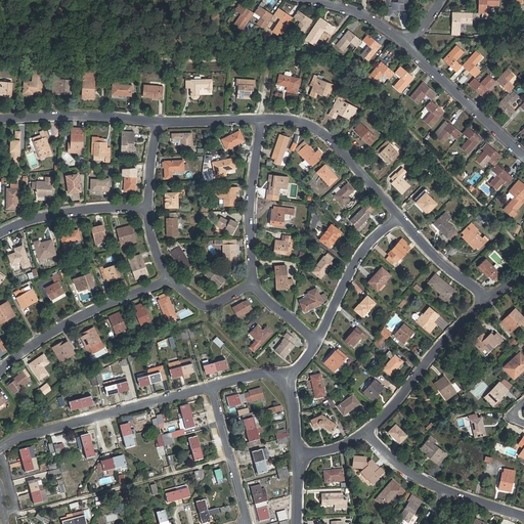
[(407,9),(407,0),(397,0),(398,2),(390,2),(390,0),(385,0),(385,1),(385,9),(390,9),(390,10),(390,16),(395,16),(396,10),(403,11),(405,11),(405,9),(407,9)]
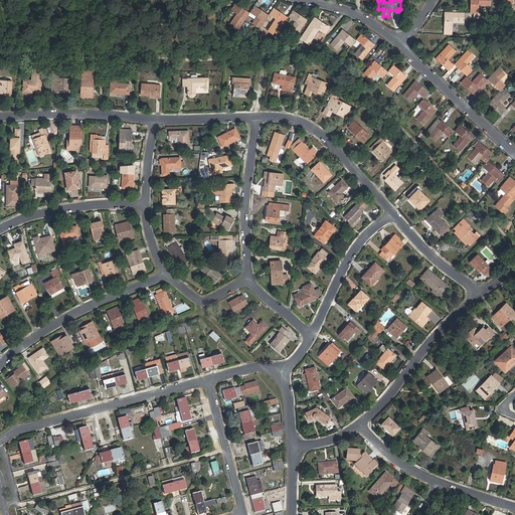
[(470,0),(470,13),(476,13),(478,13),(479,5),(490,6),(490,0),(470,0)]
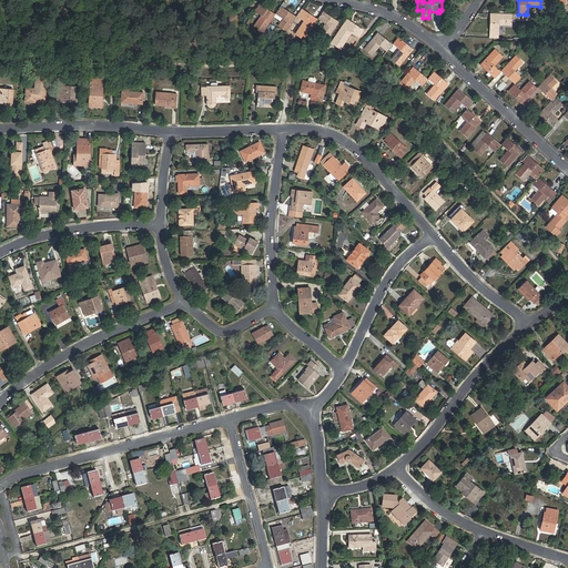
[(263,31),(275,14),(259,3),(253,11),(261,16),(254,26),(263,31)]
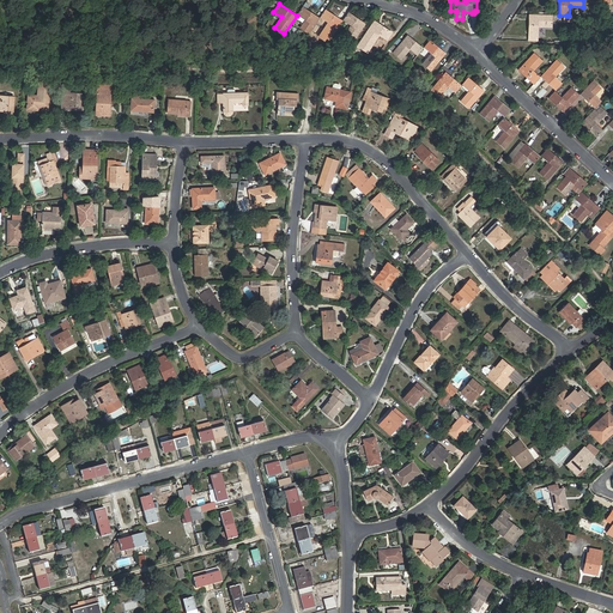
[(309,34),(320,18),(303,7),(297,14),(304,19),(299,28),(309,34)]
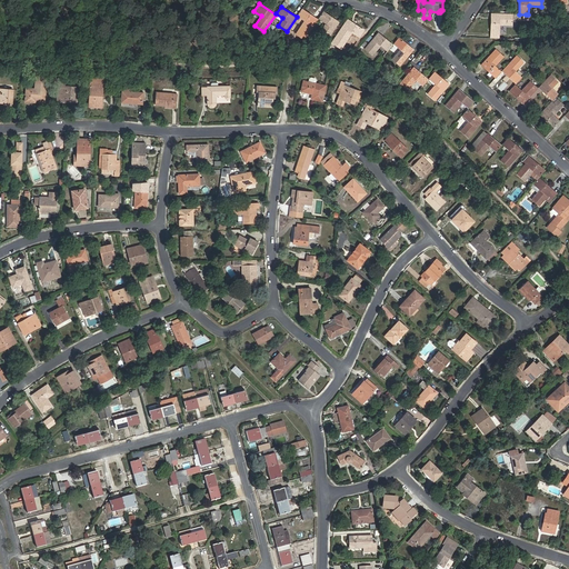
[(303,39),(318,19),(302,9),(297,16),(305,21),(296,33),(303,39)]
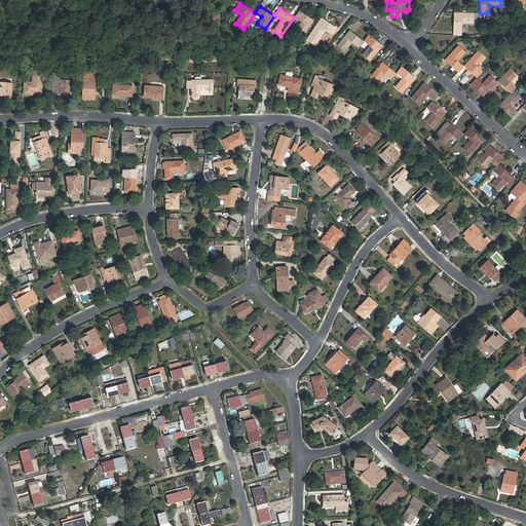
[(302,37),(313,21),(299,10),(294,16),(301,22),(294,31),(302,37)]
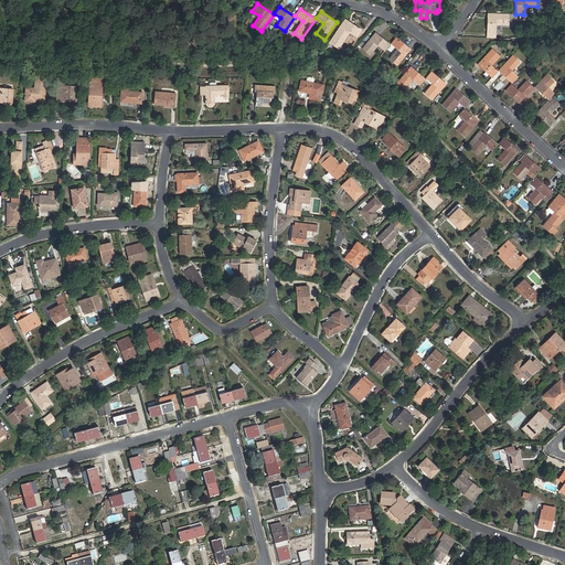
[(509,14),(488,13),(487,32),(496,32),(497,24),(509,24),(509,14)]
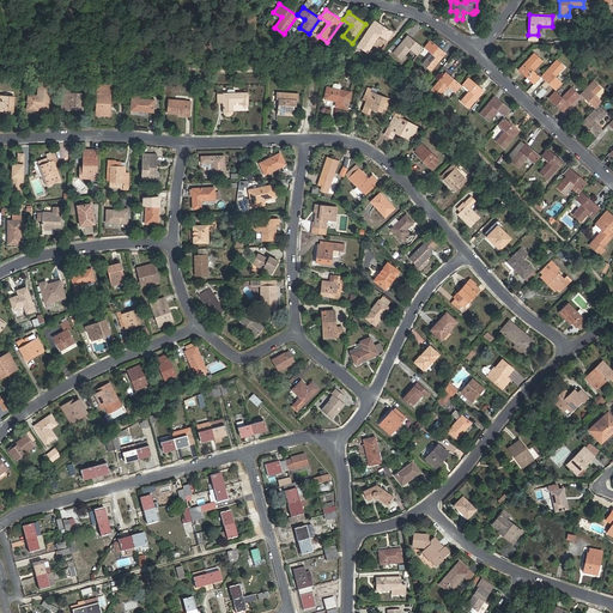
[(392,32),(375,20),(358,46),(368,53),(380,35),(387,40),(392,32)]
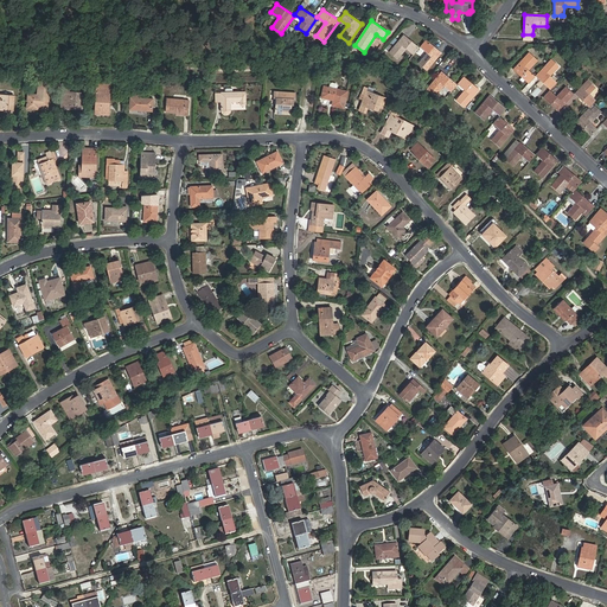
[(403,34),(389,52),(397,59),(407,49),(414,55),(419,48),(403,34)]
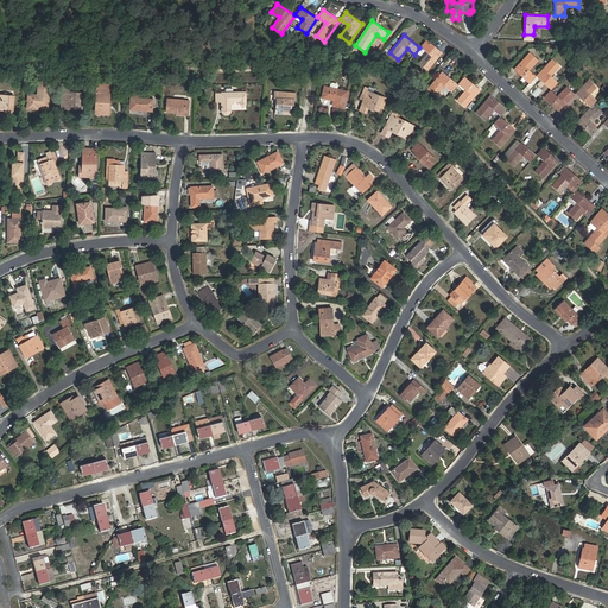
[(428,54),(419,63),(428,70),(442,54),(426,40),(420,48),(428,54)]
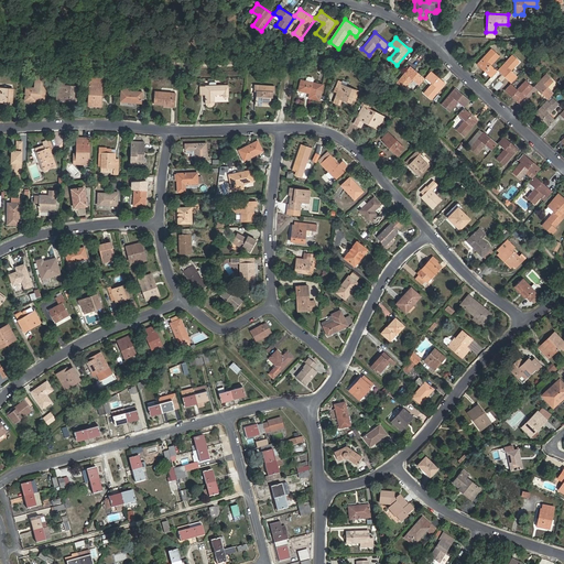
[(485,56),(480,61),(477,64),(491,77),(497,72),(490,65),(499,56),(491,49),(485,56)]
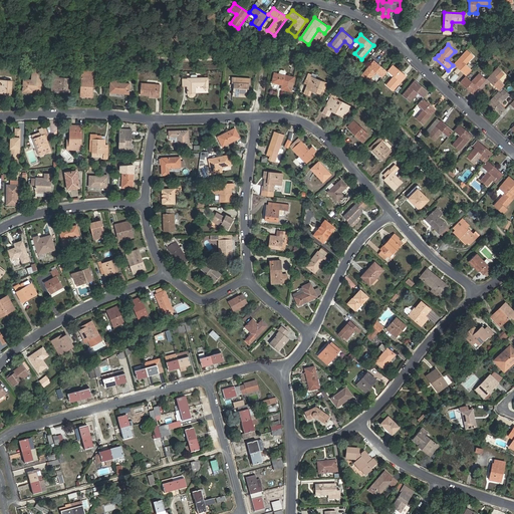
[(466,64),(473,56),(467,50),(454,63),(466,75),(471,70),(466,64)]
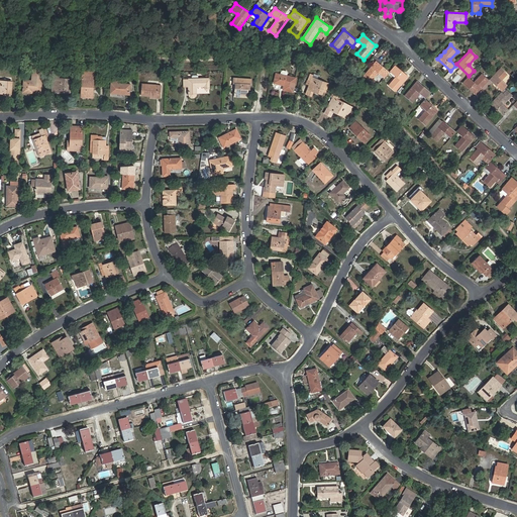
[(352,58),(347,64),(351,68),(356,61),(352,58)]
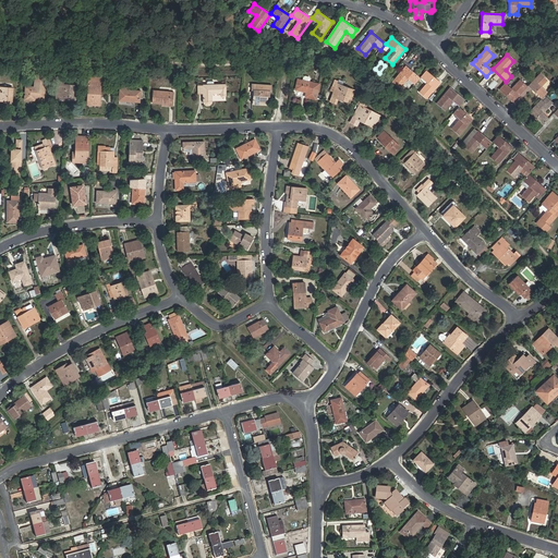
[(400,88),(409,80),(414,84),(420,79),(405,65),(392,82),(400,88)]
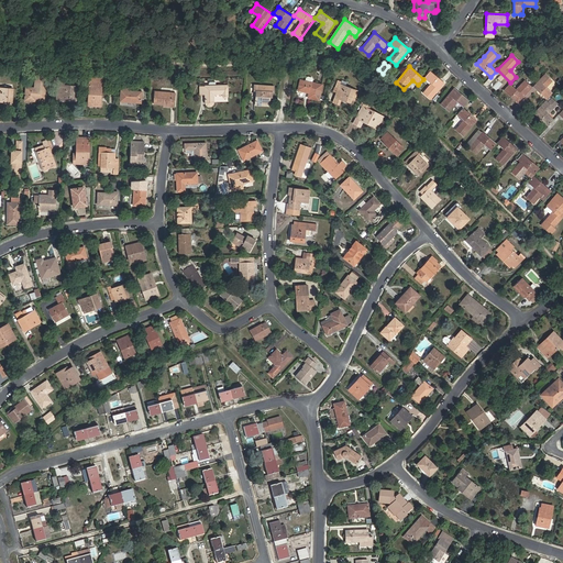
[(431,99),(444,84),(430,72),(424,78),(431,84),(423,92),(431,99)]
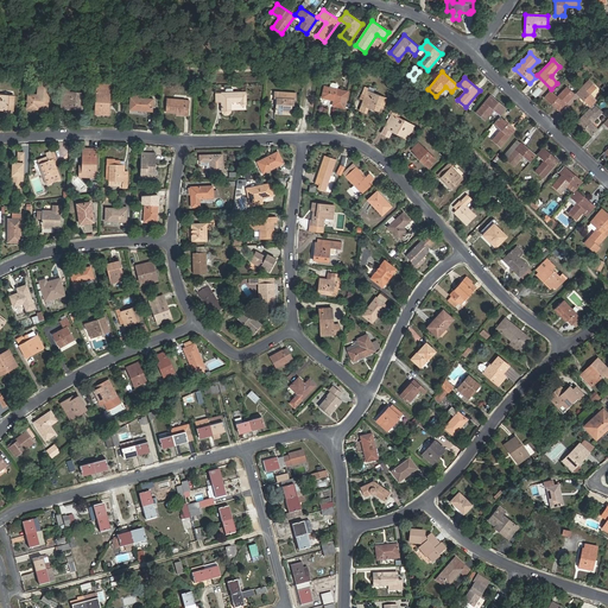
[(575,93),(590,107),(596,101),(590,94),(596,88),(588,80),(575,93)]
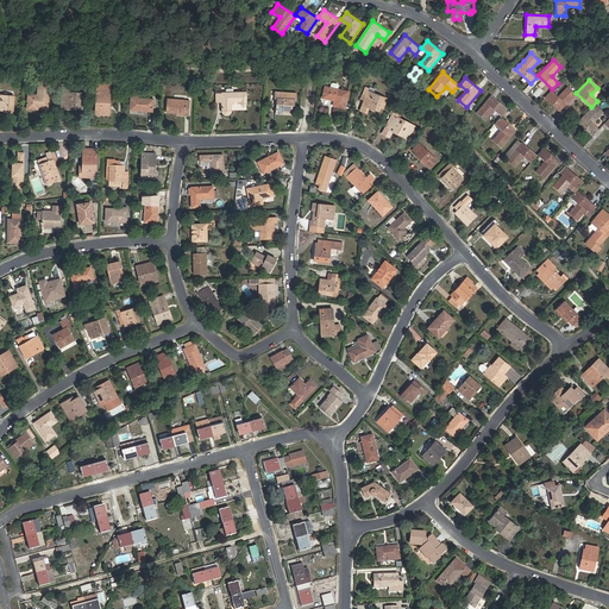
[(36,110),(36,107),(49,107),(50,82),(39,81),(38,95),(29,94),(27,110),(36,110)]
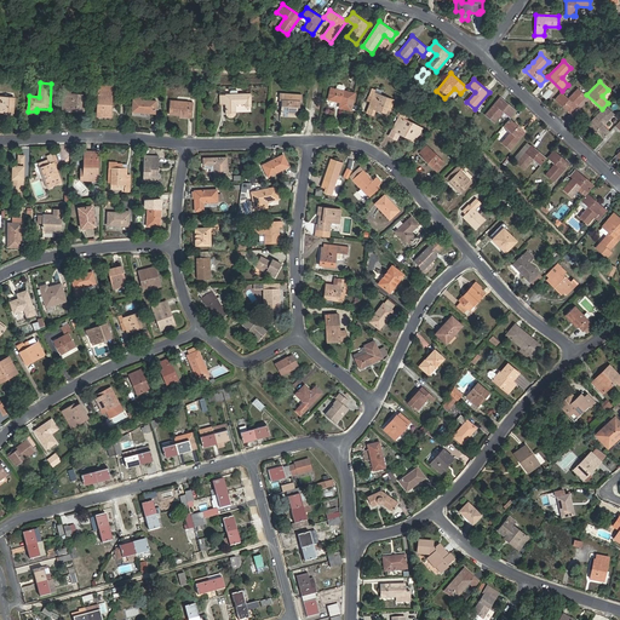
[(98,85),(98,89),(97,116),(112,118),(113,90),(102,89),(102,85),(98,85)]
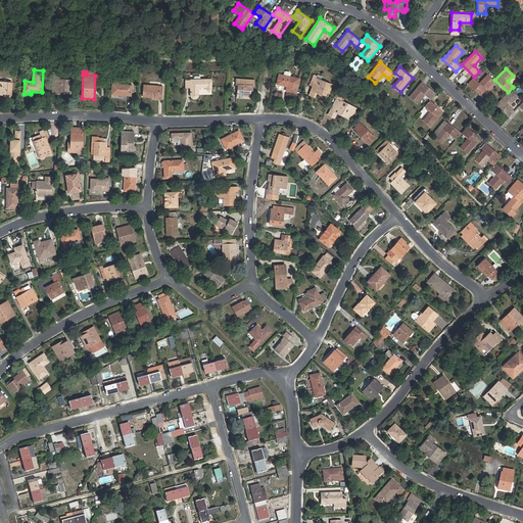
[(60,73),(54,73),(54,80),(53,84),(57,84),(56,93),(72,94),(73,80),(59,80),(60,73)]
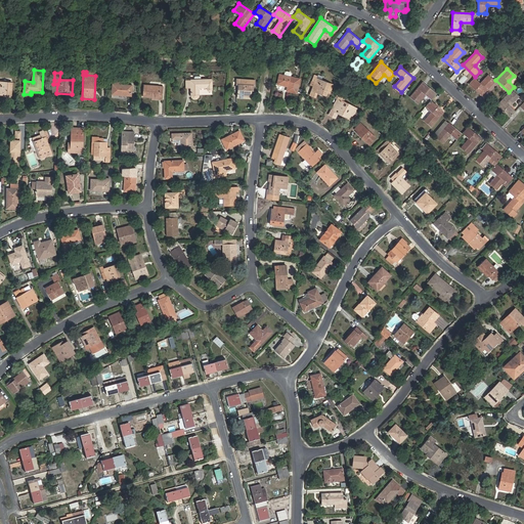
[(288,87),(287,91),(297,94),(300,79),(279,75),(277,84),(288,87)]
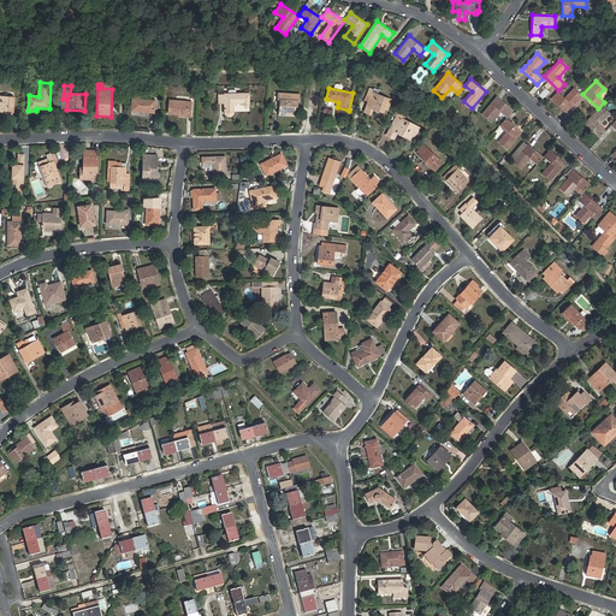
[(373,108),(385,113),(390,99),(379,95),(372,92),(373,89),(369,88),(365,100),(368,101),(365,112),(371,114),(373,108)]
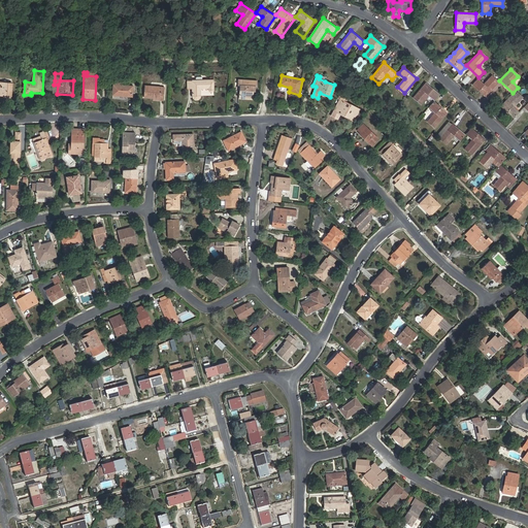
[(486,96),(498,81),(492,75),(484,84),(477,78),(472,85),(486,96)]
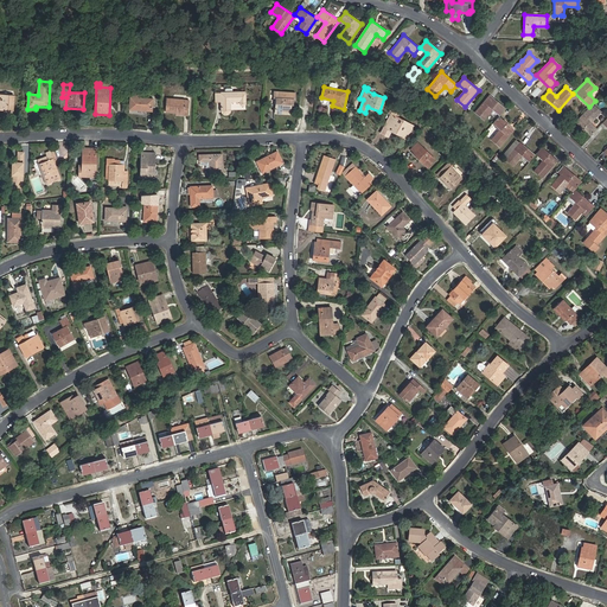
[(215,102),(221,102),(221,110),(223,114),(227,115),(230,113),(231,110),(231,102),(240,102),(240,103),(241,106),(243,107),(246,106),(247,103),(247,93),(246,93),(246,91),(232,91),(225,91),(221,91),(221,93),(215,93),(215,102)]
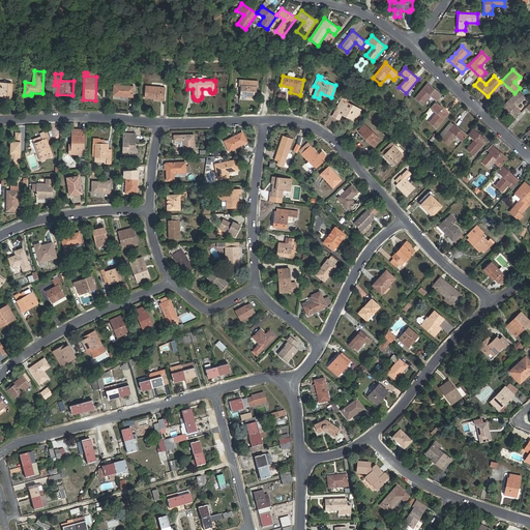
[(256,86),(257,86),(257,81),(239,80),(239,85),(241,85),(240,99),(255,99),(255,91),(256,91),(256,86)]
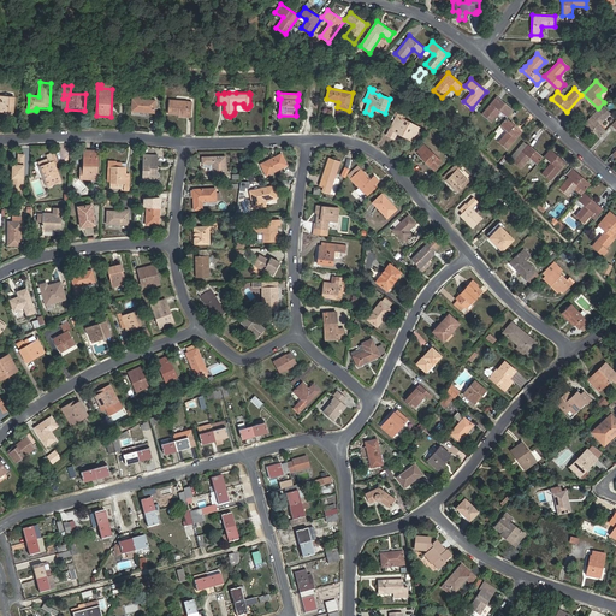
[(131,111),(154,113),(155,101),(142,100),(142,95),(134,94),(131,111)]
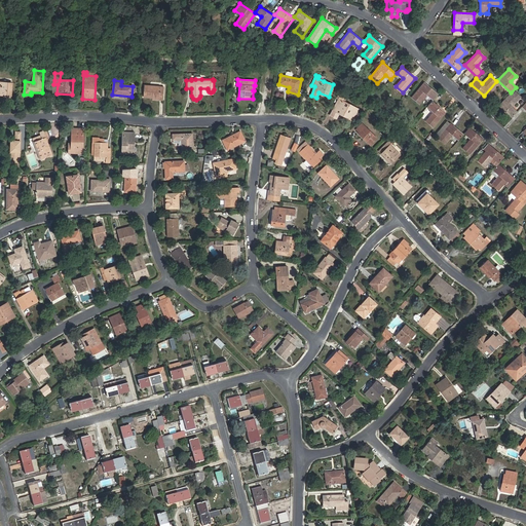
[(12,83),(0,81),(0,95),(11,96),(12,83)]
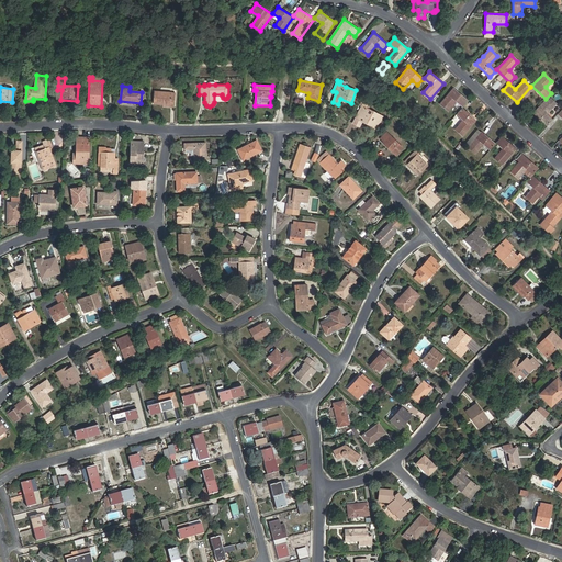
[(448,111),(457,102),(462,107),(468,101),(453,89),(440,104),(448,111)]
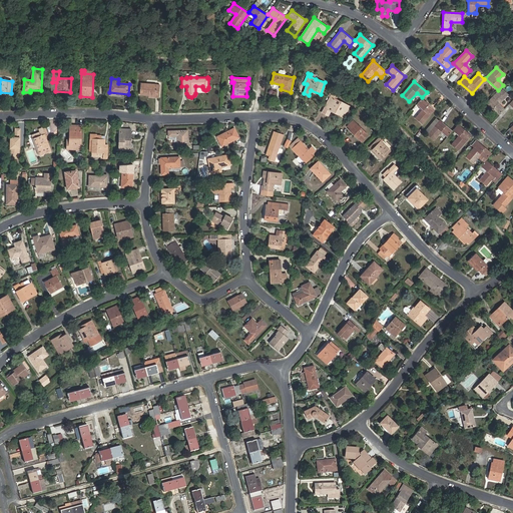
[(140,95),(155,96),(155,97),(158,97),(159,85),(141,83),(140,95)]
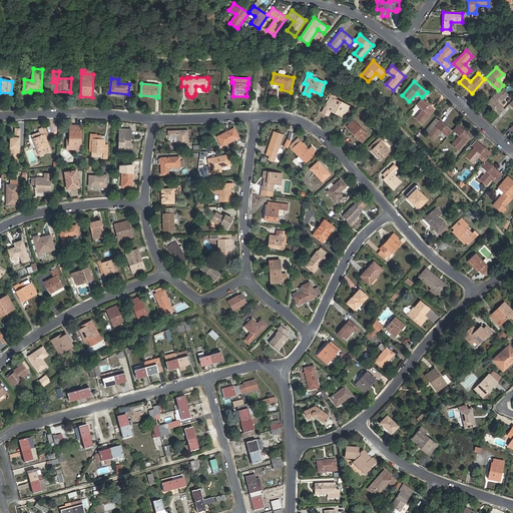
[(497,91),(487,103),(499,114),(504,109),(499,104),(504,98),(508,94),(503,90),(500,93),(497,91)]
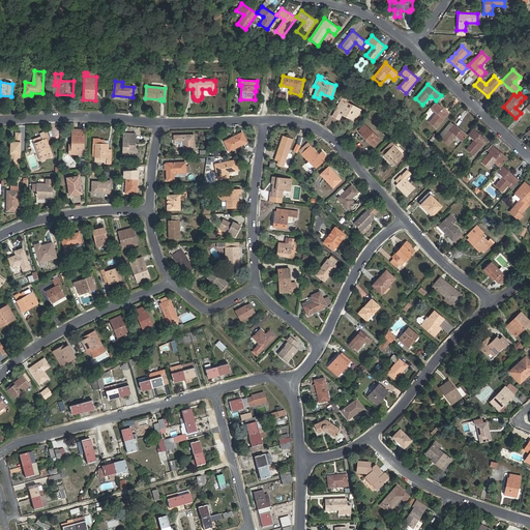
[(348,116),(356,121),(361,110),(342,98),(332,116),(340,119),(342,115),(347,118),(348,116)]
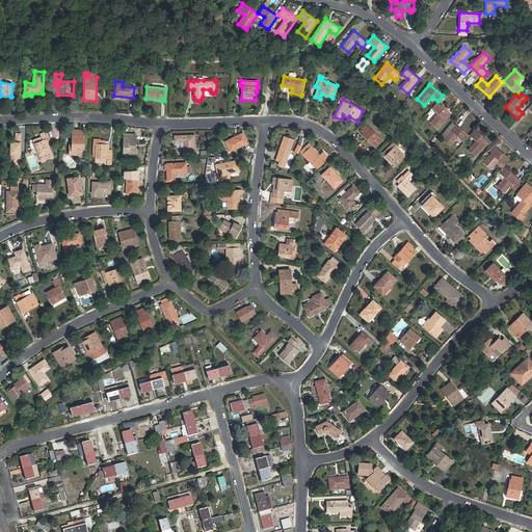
[(437,129),(451,113),(437,102),(432,108),(439,113),(430,123),(437,129)]
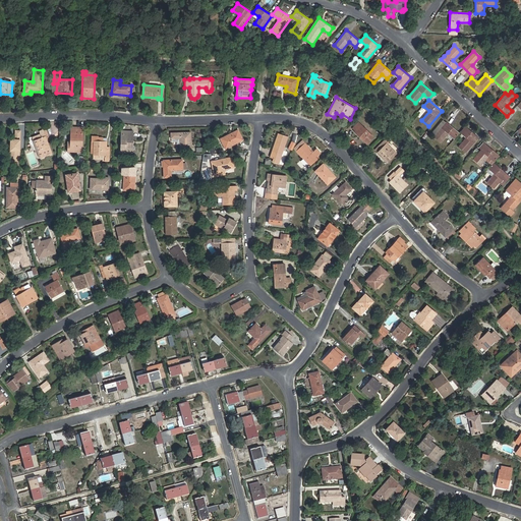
[(513,112),(507,118),(513,123),(518,117),(513,112)]
